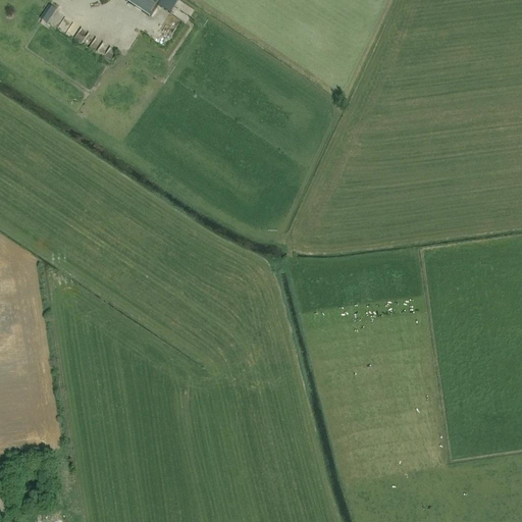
[(161,0),(123,0),(150,17),(161,0)]
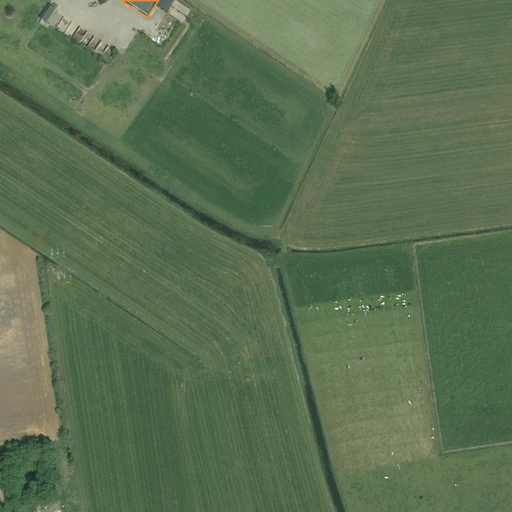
[(41,21),(46,24),(55,10),(50,7),(41,21)]
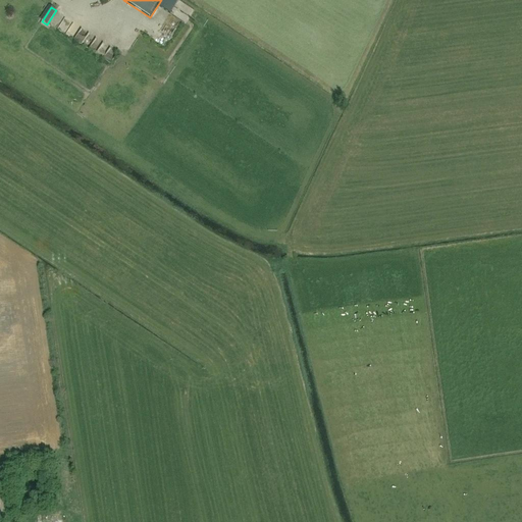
[(69,33),(76,37),(82,27),(74,23),(69,33)]
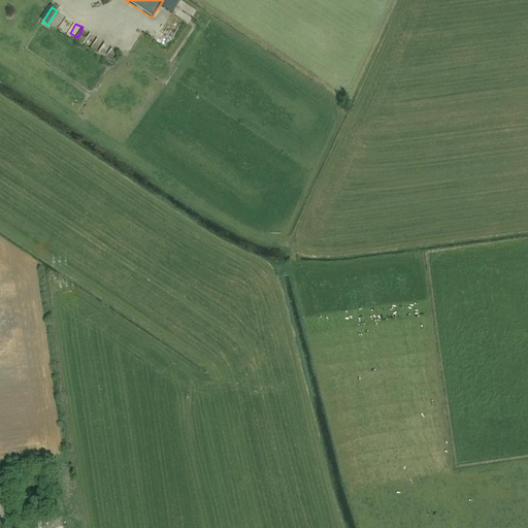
[(101,52),(106,54),(111,45),(105,42),(101,52)]
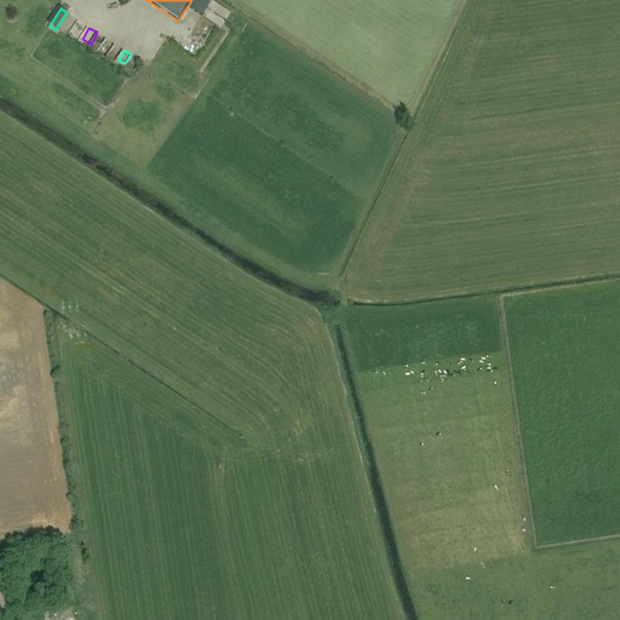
[(135,53),(124,64),(133,73),(143,62),(135,53)]
